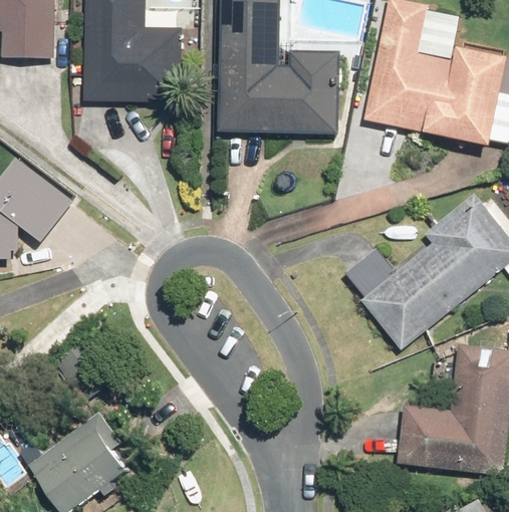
[(0,32),(1,32),(0,55),(49,57),(51,0),(0,0),(0,32)]
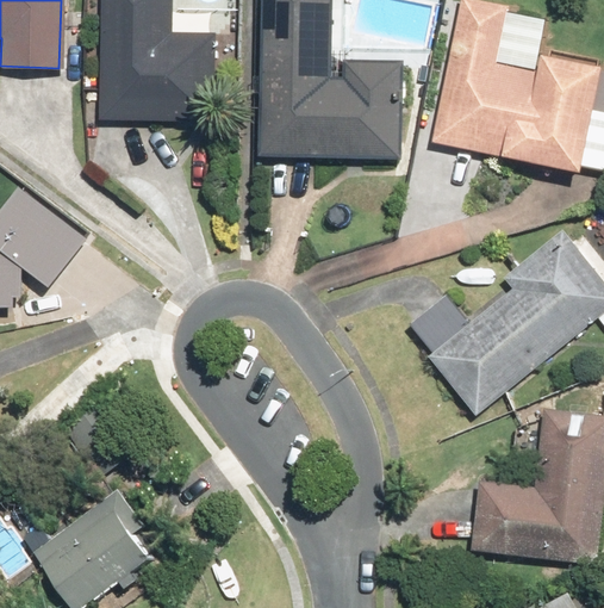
[(100,0),(97,118),(210,122),(213,32),(163,31),(164,0),(100,0)]
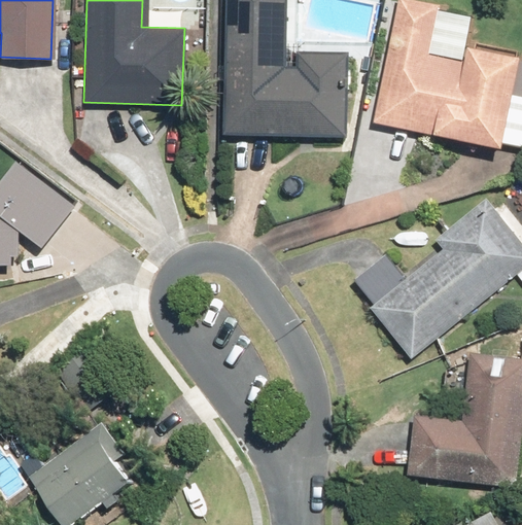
[(224,0),(223,135),(343,136),(343,51),(299,51),(299,66),(287,66),(287,0),(224,0)]
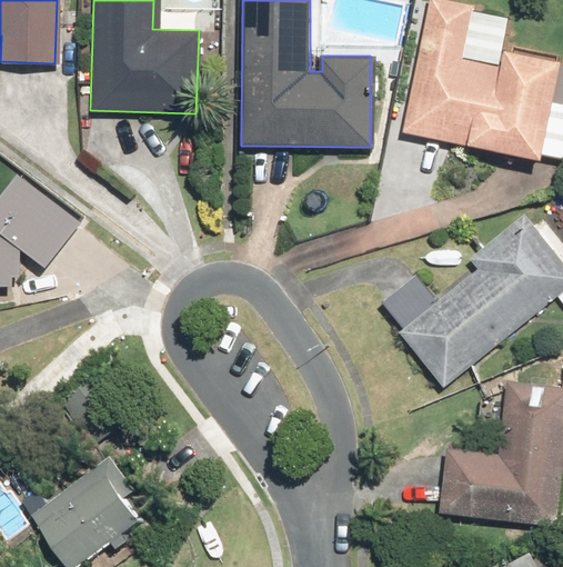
[(548,158),(562,159),(562,60),(513,52),(506,16),(476,11),(478,3),(455,0),(424,0),(402,140),(546,163),(548,158)]
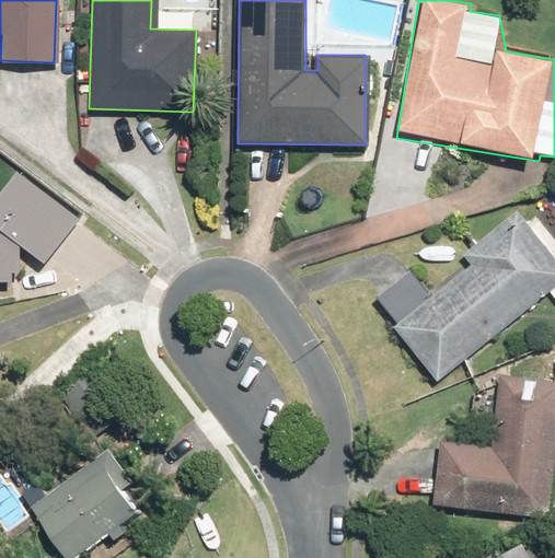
[(0,279),(19,280),(21,246),(48,264),(77,217),(18,171),(0,193),(0,279)]
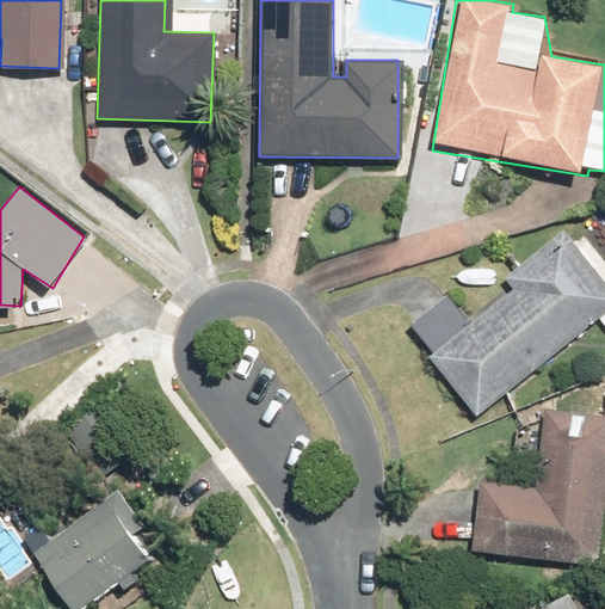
[(469,319),(452,297),(413,330),(431,351),(427,355),(474,416),(596,319),(604,331),(604,330),(604,264),(581,234),(572,243),(561,229),(504,276),(512,285),(469,319)]
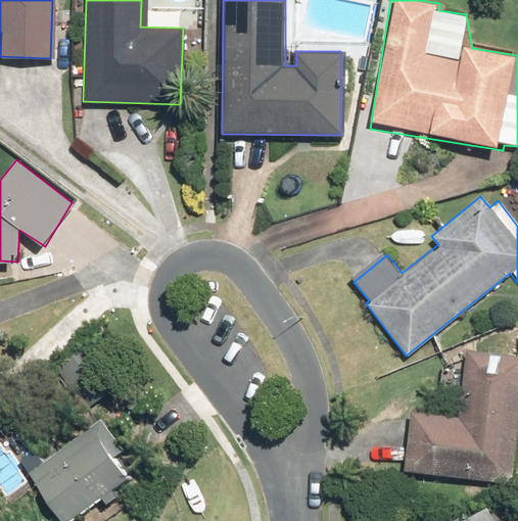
[(458,417),(411,414),(406,473),(515,481),(517,441),(517,354),(463,350),(458,417)]
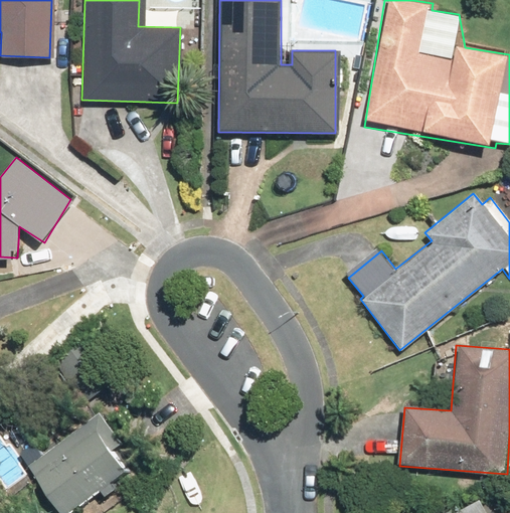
[(127,444),(106,413),(27,467),(58,512),(69,512),(130,472),(116,452),(127,444)]
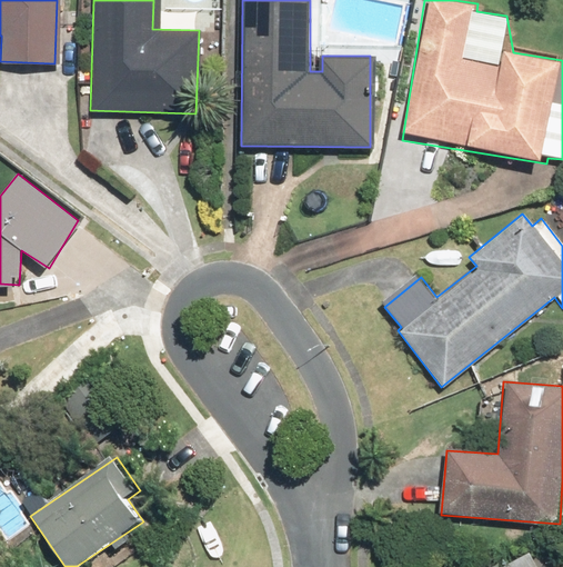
[(540,566),(533,553),(502,566),(562,566),(561,566),(540,566)]
